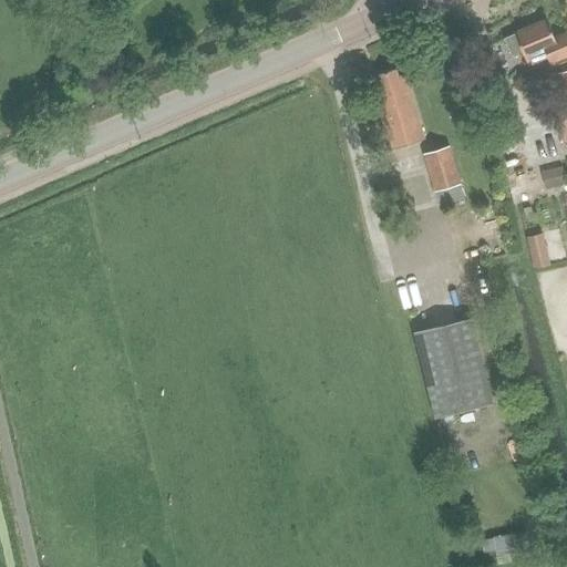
[(566,32),(554,40),(546,21),(515,33),(515,35),(504,40),(512,58),(523,53),(528,65),(547,58),(552,69),(566,61),(566,32)]
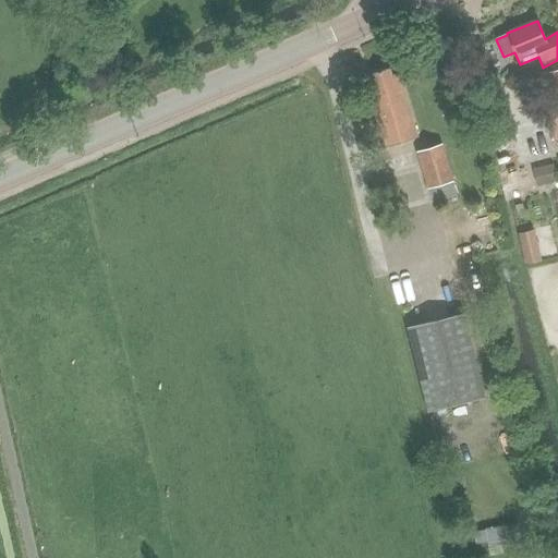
[(386,146),(420,135),(403,74),(395,76),(391,68),(375,72),(377,82),(370,84),(386,146)]
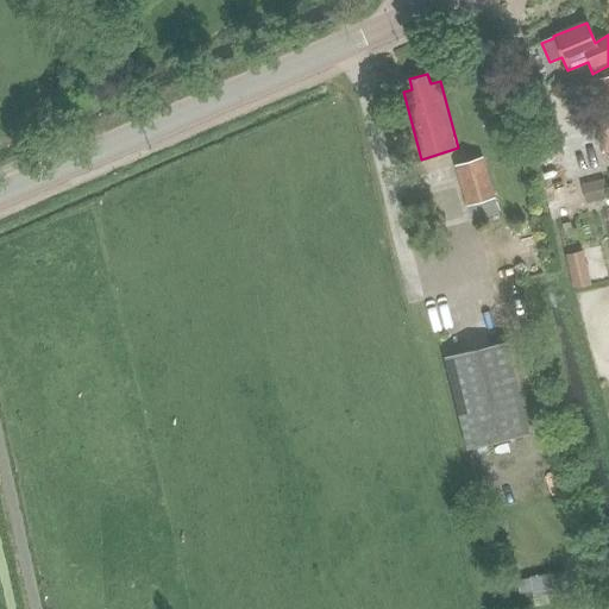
[(608,76),(588,81),(604,152),(608,151),(608,76)]
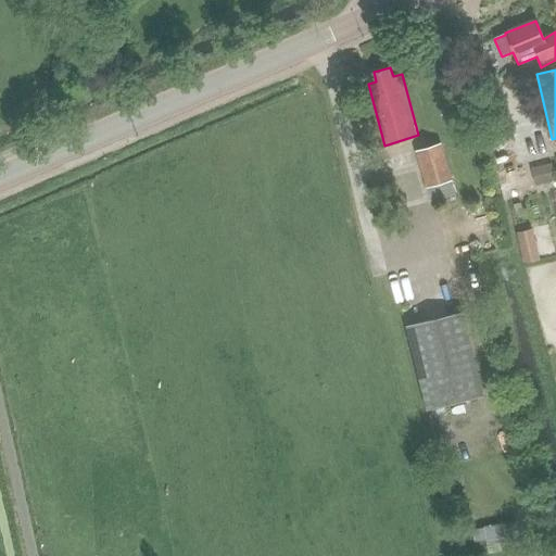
[(457,197),(442,146),(415,153),(426,190),(427,190),(431,204),(457,197)]
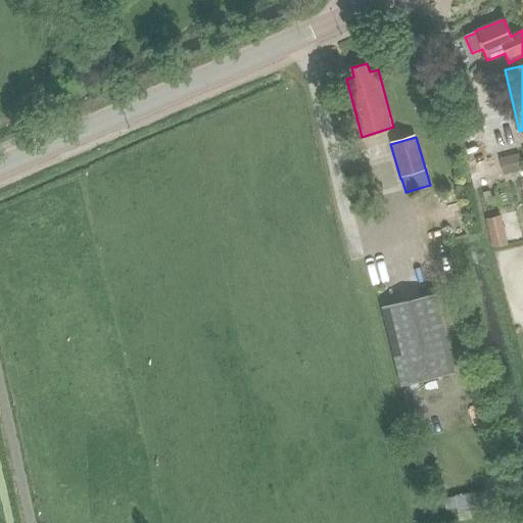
[(517,154),(497,159),(502,176),(521,171),(517,154)]
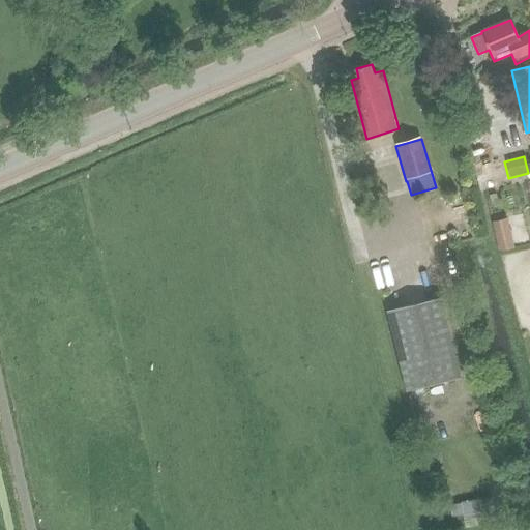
[(494,222),(498,238),(511,235),(507,218),(494,222)]
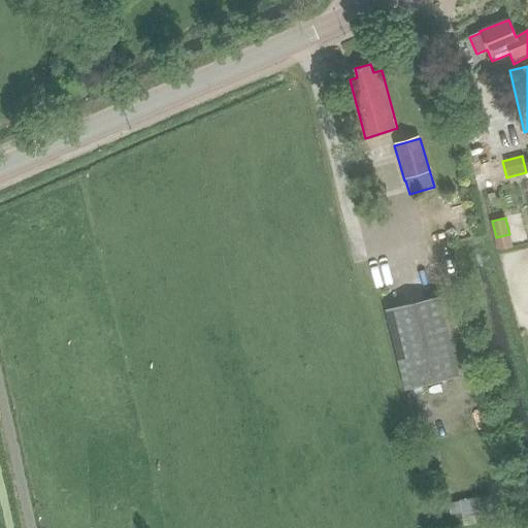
[(405,390),(459,377),(439,297),(386,310),(405,390)]
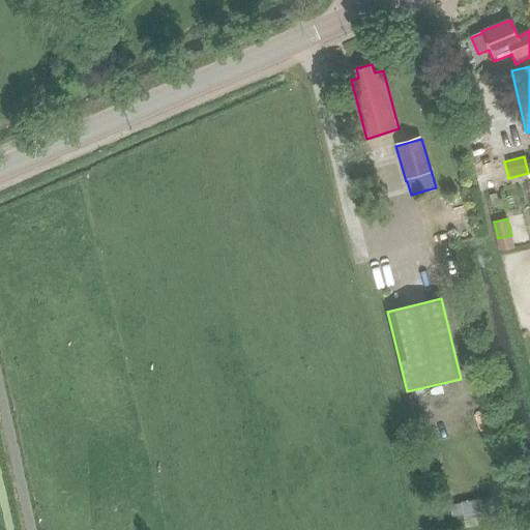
[(491,498),(450,506),(452,519),(493,510),(491,498)]
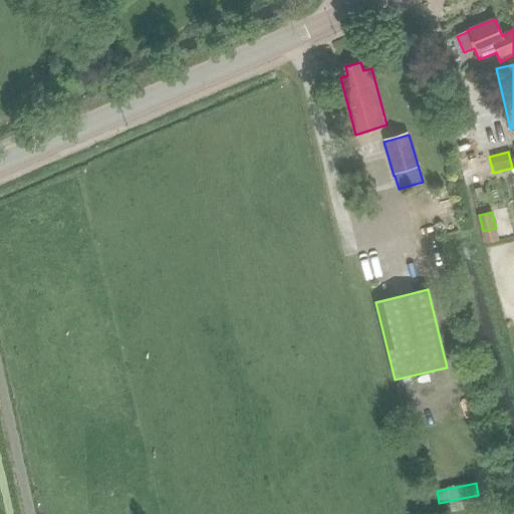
All buildings are outlined.
